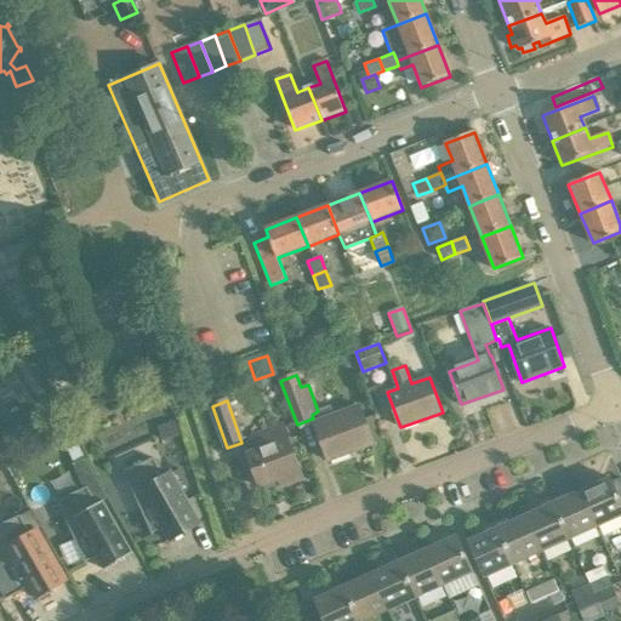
[(318,411),(312,415),(313,419),(312,419),(329,462),(374,445),(360,406),(339,415),(335,405),(318,411)]
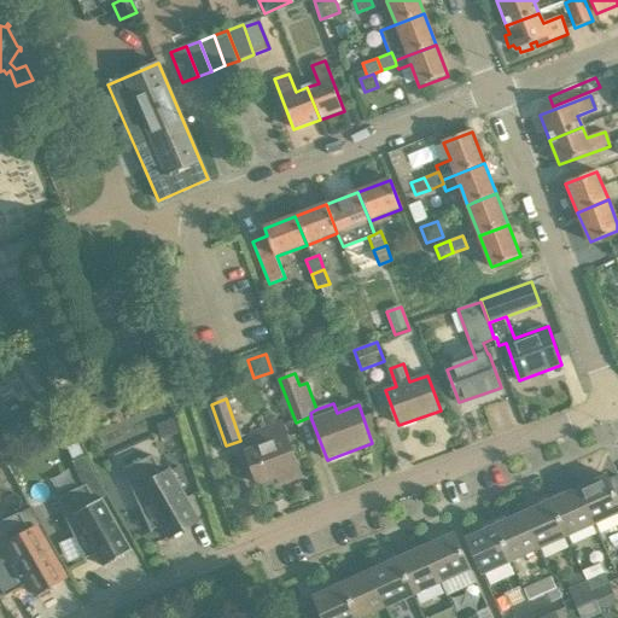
[(173,420),(158,425),(162,438),(178,433),(173,420)]
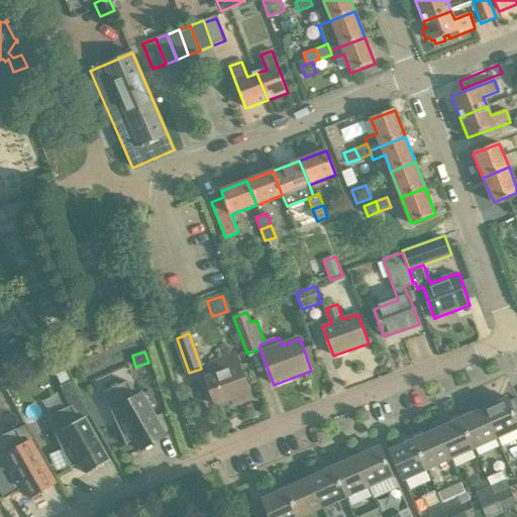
[(214,376),(206,378),(211,392),(209,393),(208,395),(210,403),(212,404),(215,403),(216,405),(232,399),(235,406),(252,399),(240,366),(238,367),(234,356),(210,365),(214,376)]
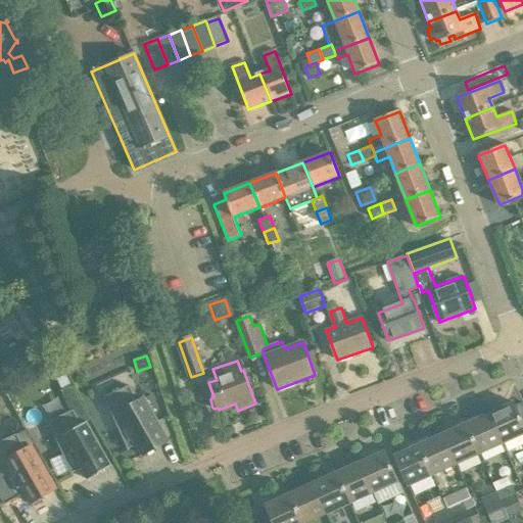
[(0,387),(0,401),(10,423),(19,419),(3,386),(0,387)]
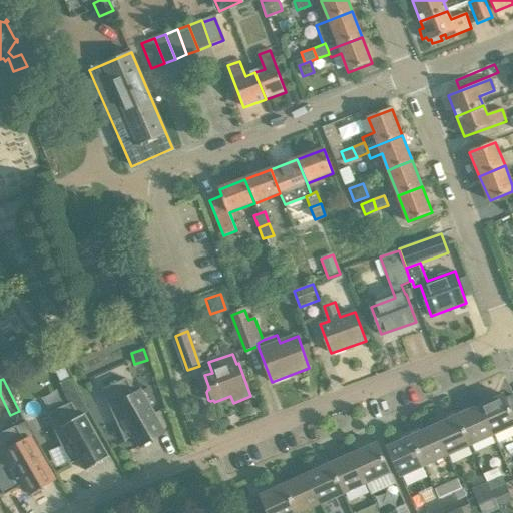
[(166,434),(141,390),(136,393),(128,379),(103,390),(126,442),(136,437),(142,447),(166,434)]
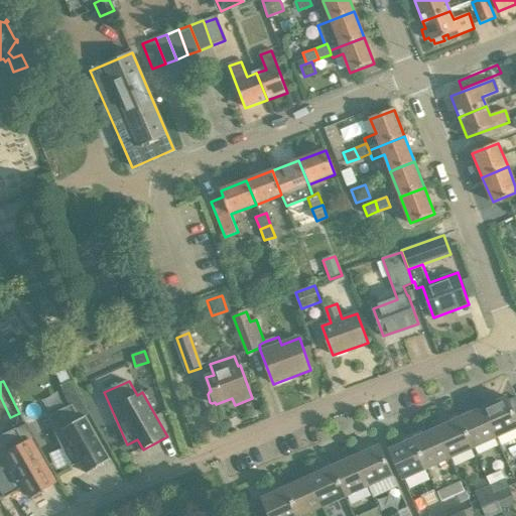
[(58,391),(43,399),(49,411),(65,403),(58,391)]
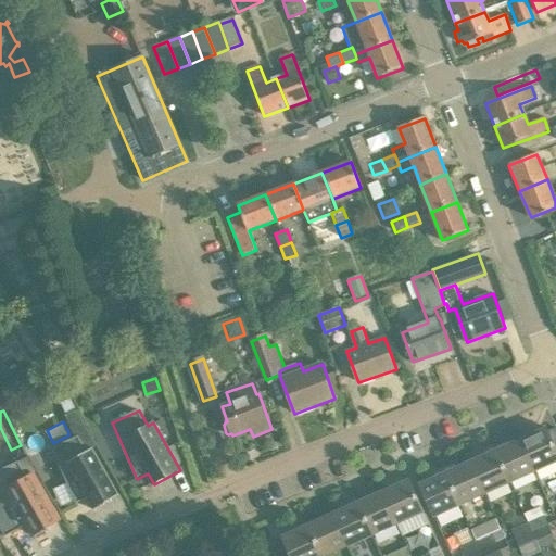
[(520,439),(534,471),(555,462),(555,451),(545,428),(520,439)]
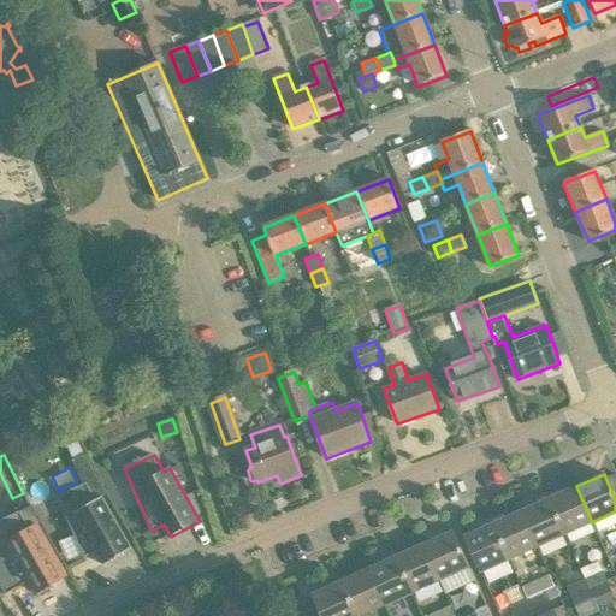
[(132,549),(104,496),(98,499),(88,483),(58,496),(86,558),(98,552),(104,566),(132,549)]
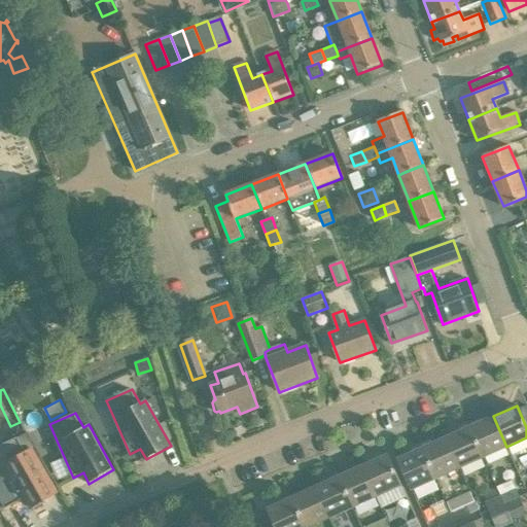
[(483,458),(506,447),(493,416),(469,426),(483,458)]
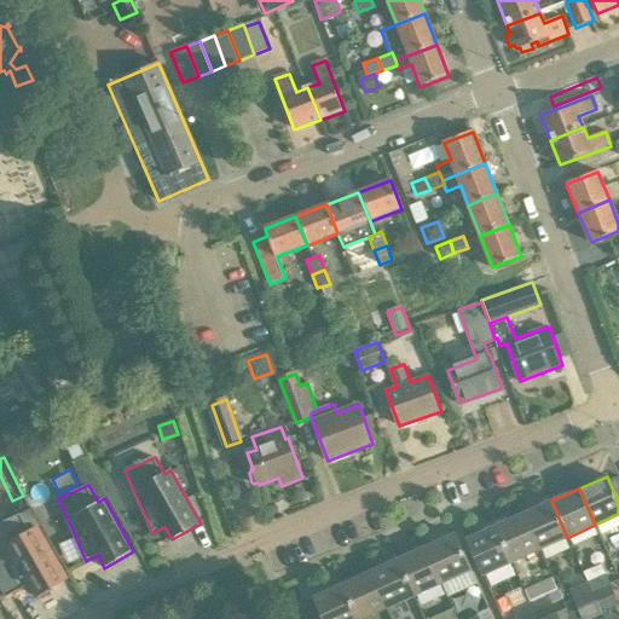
[(524,514),(539,550),(567,538),(551,501),(524,514)]
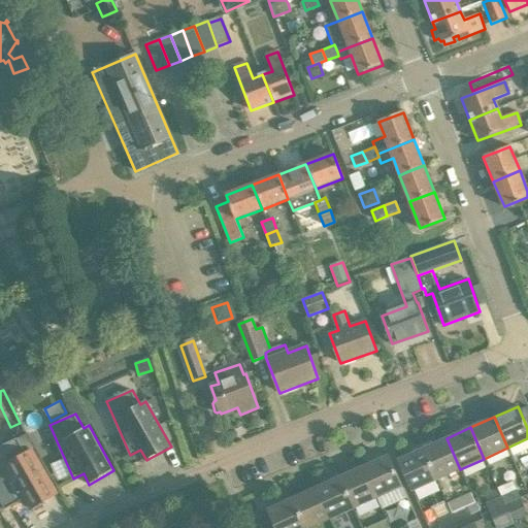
[(58,494),(32,450),(27,453),(19,437),(0,444),(0,464),(17,502),(27,497),(33,508),(58,494)]
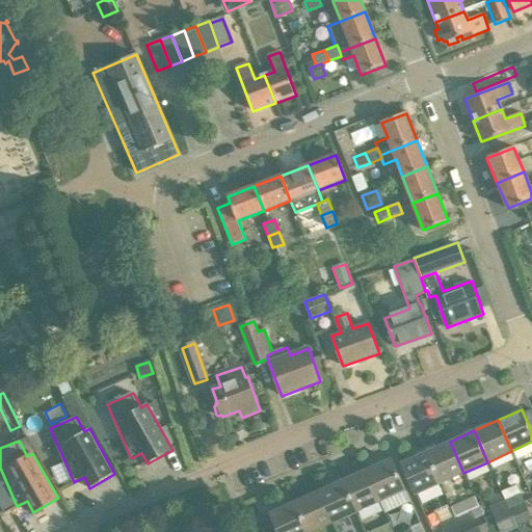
[(426,452),(440,483),(463,473),(450,442),(426,452)]
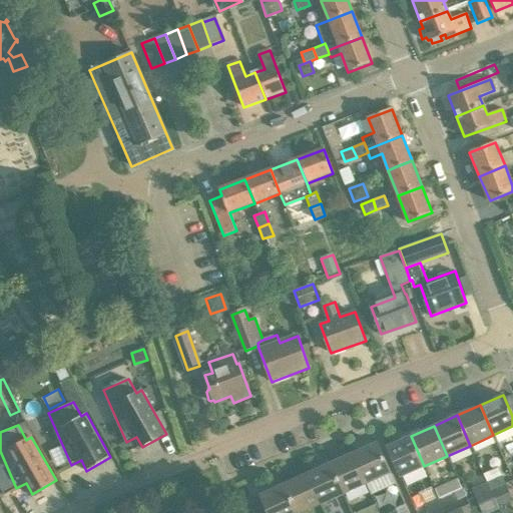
[(424,466),(411,436),(387,447),(401,477),(424,466)]
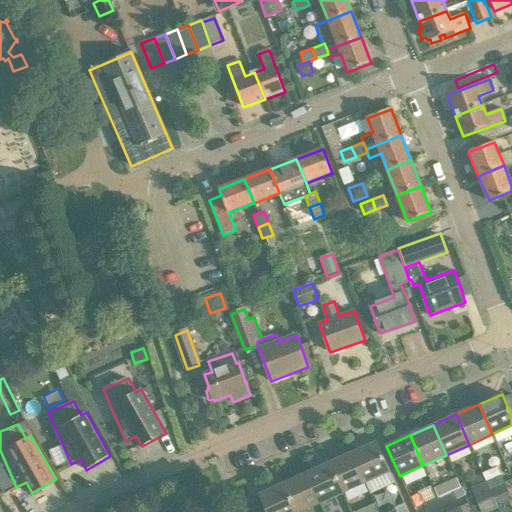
[(376,442),(352,452),(366,482),(389,472),(376,442)]
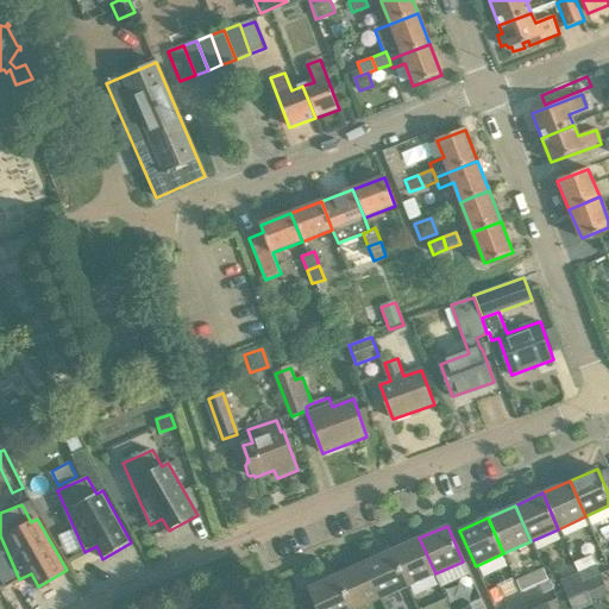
[(391,551),(408,586),(435,573),(419,538),(391,551)]
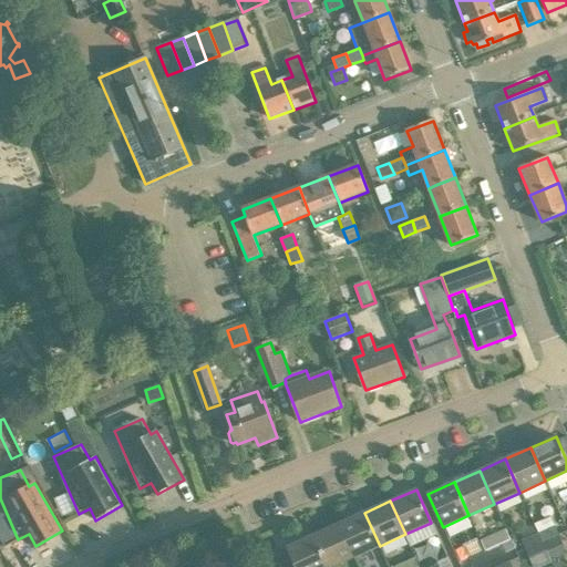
[(364,513),(339,524),(354,557),(380,546),(364,513)]
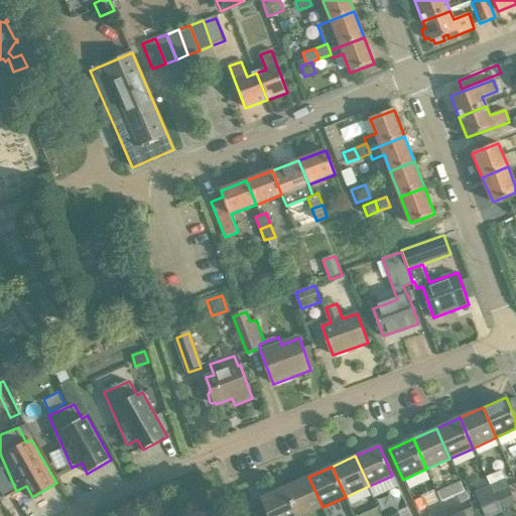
[(298,515),(301,515),(323,507),(308,477),(285,487),(298,515)]
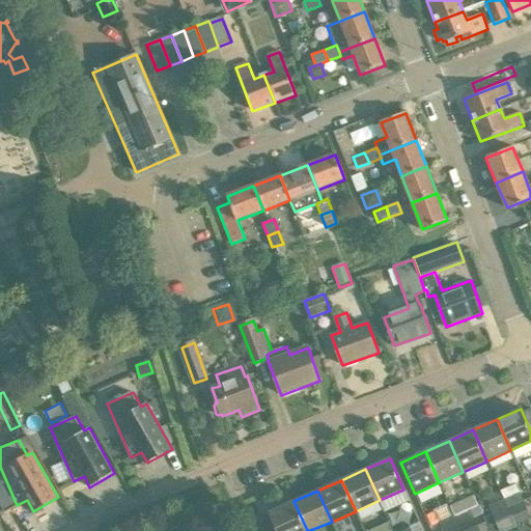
[(508,508),(523,501),(520,492),(504,499),(508,508)]
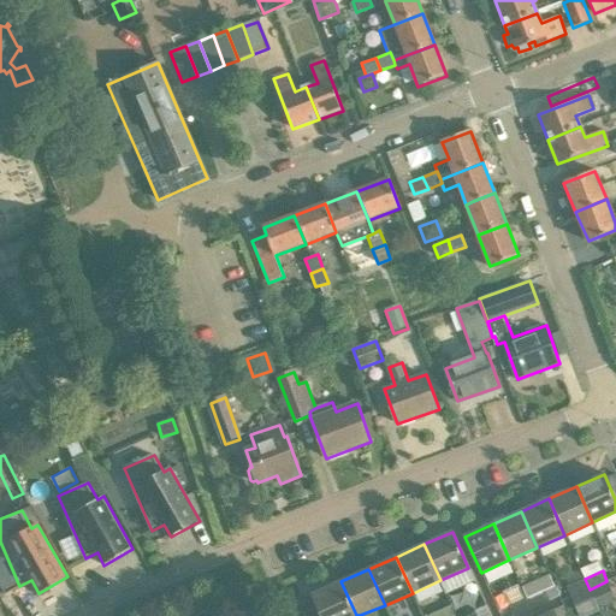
[(572,597),(590,590),(585,579),(567,587),(572,597)]
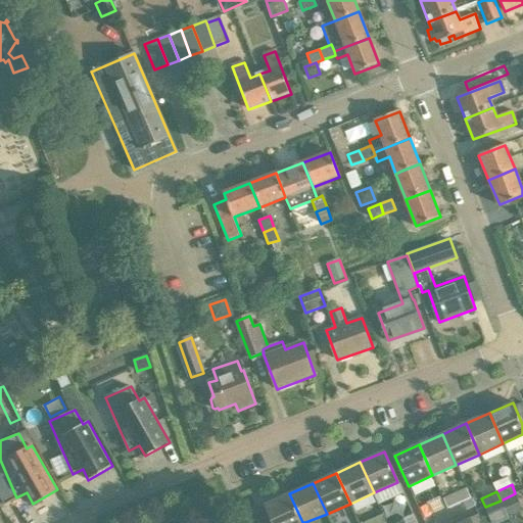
[(302,522),(289,493),(266,505),(270,515),(257,521),(258,522),(302,522)]
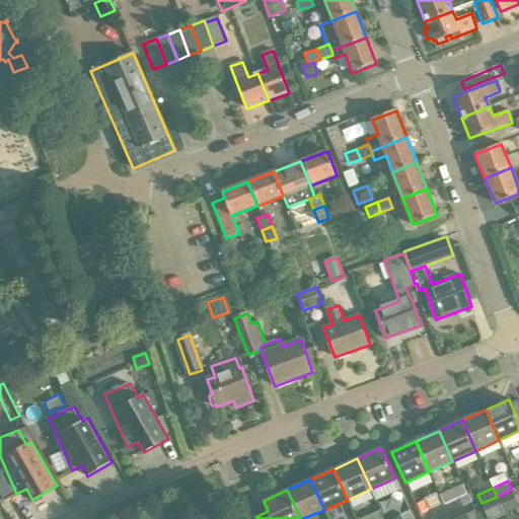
[(500,504),(514,498),(515,498),(511,490),(497,497),(500,504)]
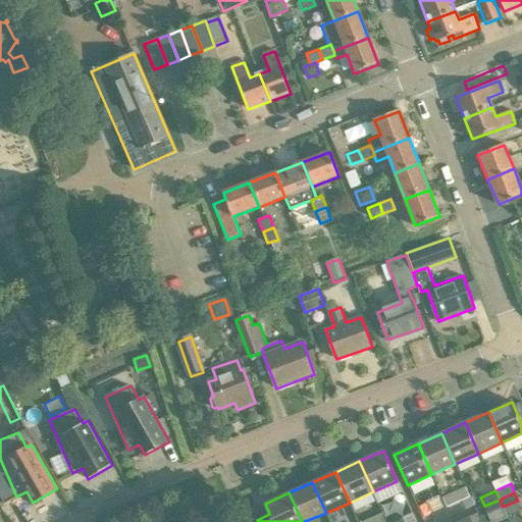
[(441,496),(426,503),(431,514),(447,508),(441,496)]
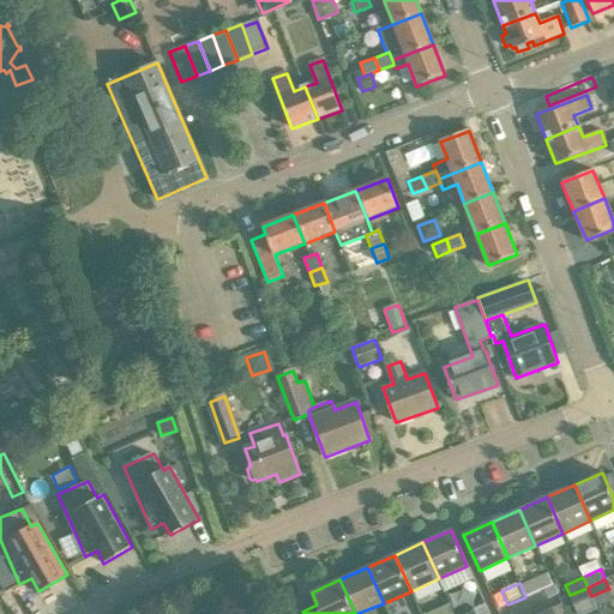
[(588,588),(570,595),(573,605),(591,596),(588,588)]
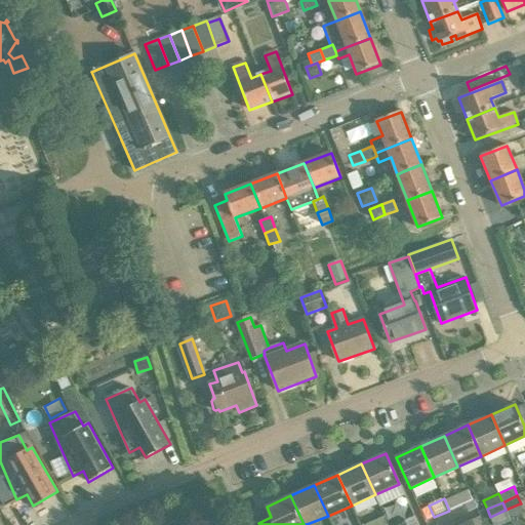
[(465,503),(449,511),(453,519),(469,512),(465,503)]
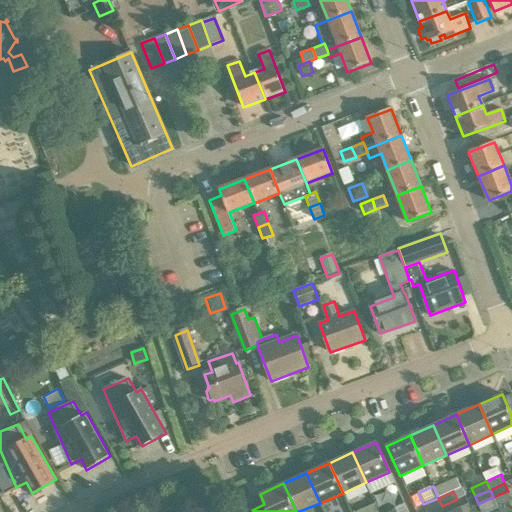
[(497,506),(511,500),(507,491),(493,497),(497,506)]
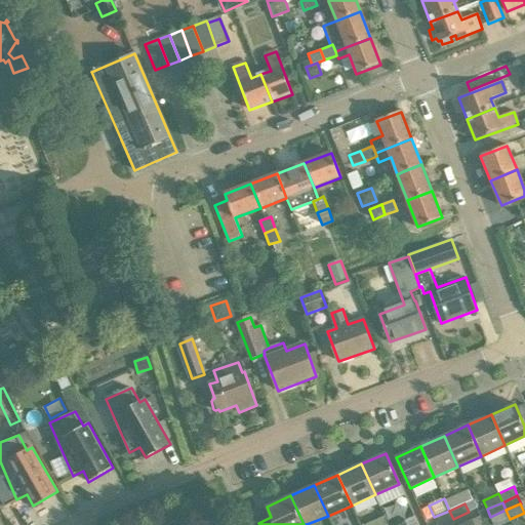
[(437,524),(440,524),(453,519),(449,511),(434,517),(437,524)]
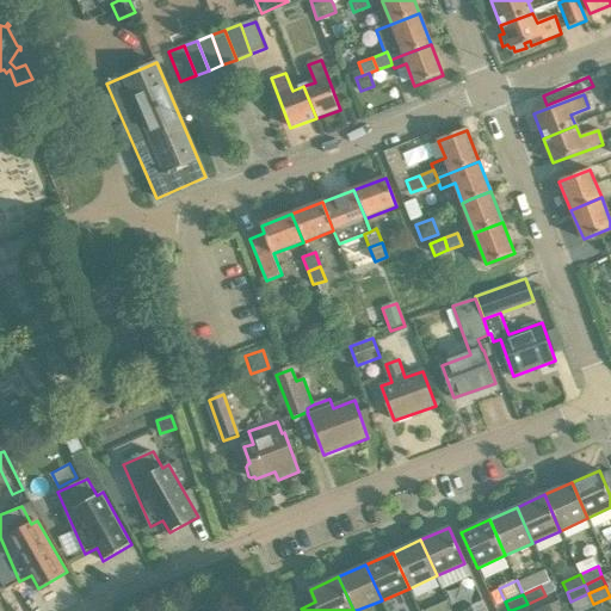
[(452,610),(448,600),(437,605),(439,610),(452,610)]
